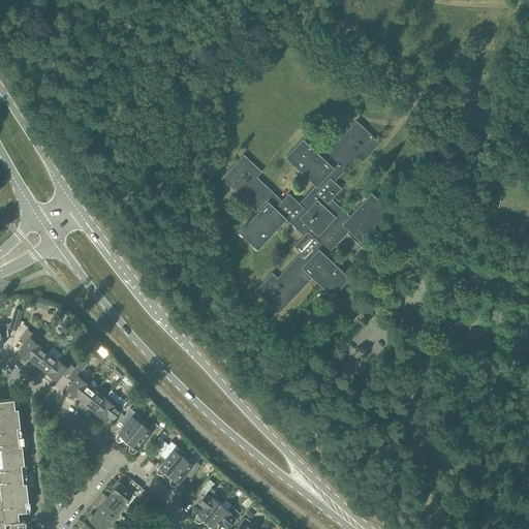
[(313,277),(322,286),(333,296),(331,298),(340,307),(338,309),(351,321),(365,307),(351,293),(344,302),(335,293),(350,277),(327,255),(349,230),(361,241),(390,210),(371,192),(349,216),(331,199),(342,188),(335,181),(358,156),(364,161),(380,143),(356,121),(323,157),(303,138),(286,157),(316,185),(300,204),(289,193),(282,200),(257,177),(262,172),(244,154),(221,178),(257,212),(240,231),(257,249),(286,218),(304,235),(294,246),(301,252),(278,278),(273,273),(255,291),(279,313),(313,277)]
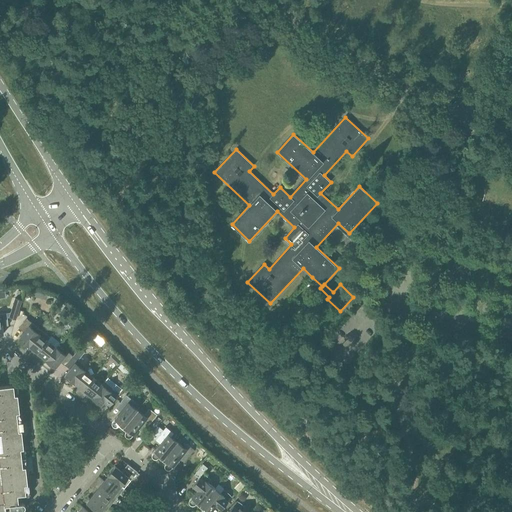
[(487,146),(484,152),(493,156),(495,150),(487,146)]
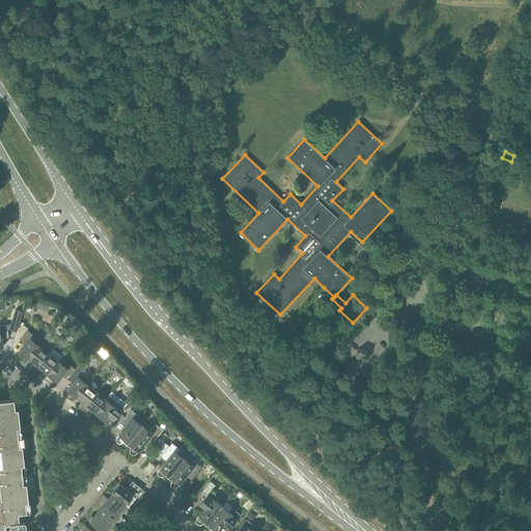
[(17,331),(23,311),(16,309),(10,325),(0,325),(0,346),(3,347),(2,338),(9,338),(8,330),(9,329),(17,331)]
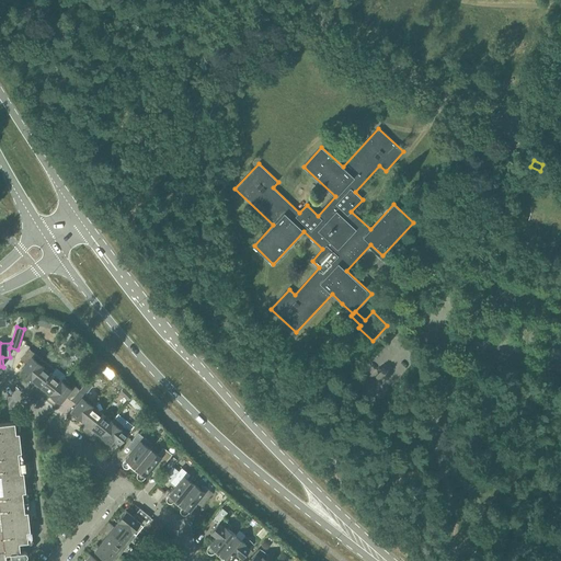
[(31,380),(43,366),(46,362),(30,350),(21,361),(26,364),(21,371),(31,380)]
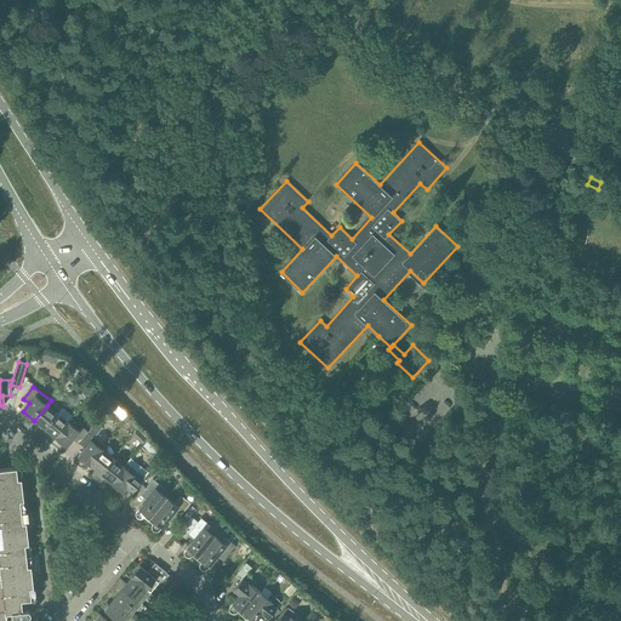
[(61,409),(51,400),(47,405),(34,421),(35,421),(35,420),(40,425),(35,431),(40,436),(63,408),(62,406),(61,409)]
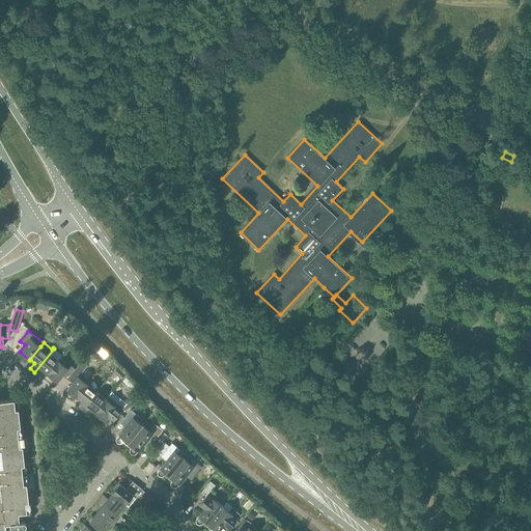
[(58,360),(62,356),(54,348),(34,372),(38,375),(44,370),(48,373),(58,360)]
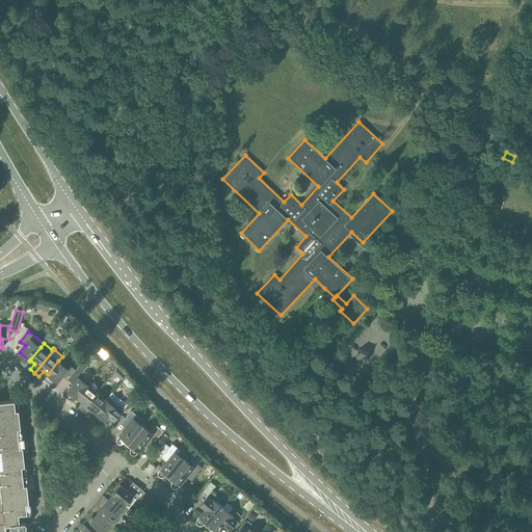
[(68,369),(58,361),(48,374),(47,374),(57,382),(62,376),(68,380),(76,370),(71,366),(68,369)]
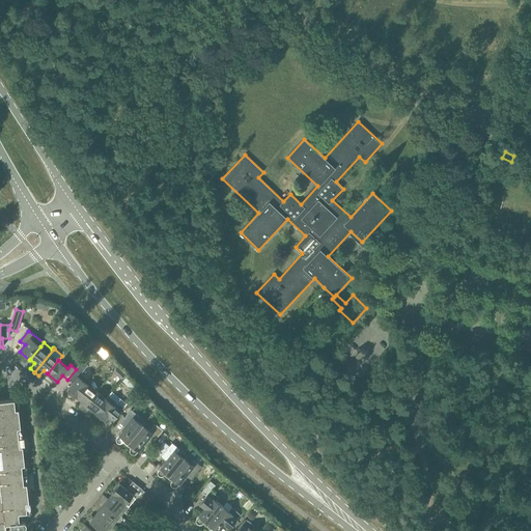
[(77,398),(88,384),(90,381),(81,373),(88,365),(83,361),(76,369),(67,380),(73,383),(67,390),(77,398)]
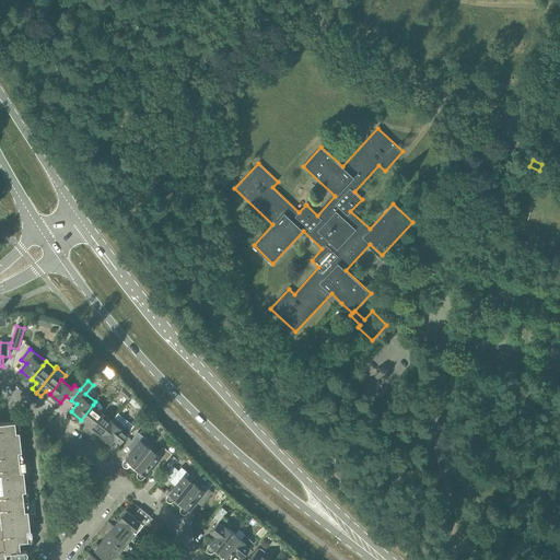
[(119,392),(127,400),(132,395),(124,387),(119,392)]
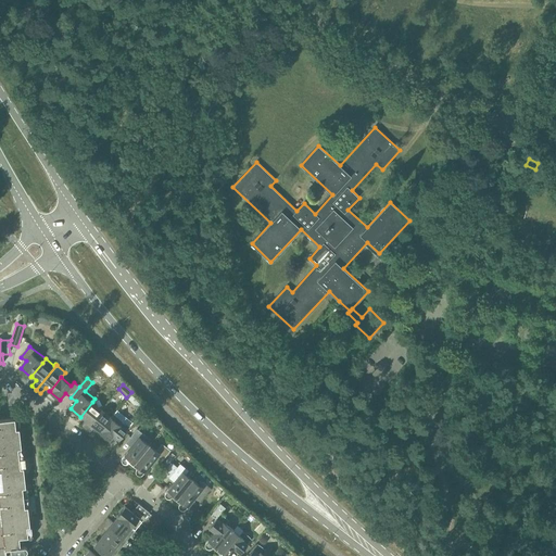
[(87,430),(102,411),(92,402),(80,417),(81,416),(86,420),(81,426),(87,430)]
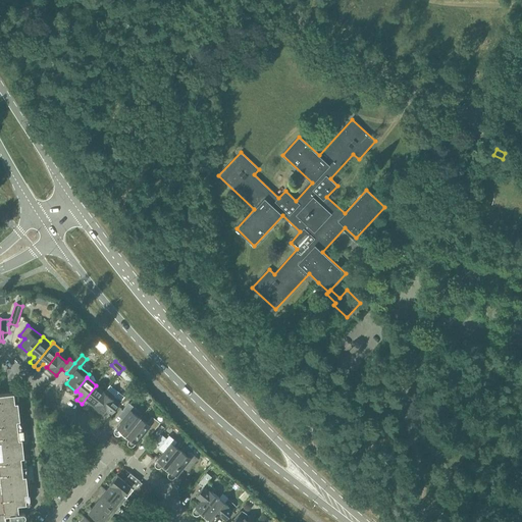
[(131,384),(126,390),(129,394),(135,387),(131,384)]
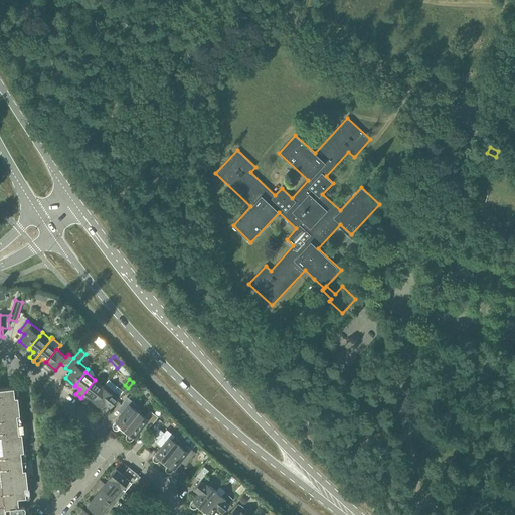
[(94,401),(105,388),(95,380),(80,398),(83,401),(89,396),(93,399),(92,399),(94,401)]
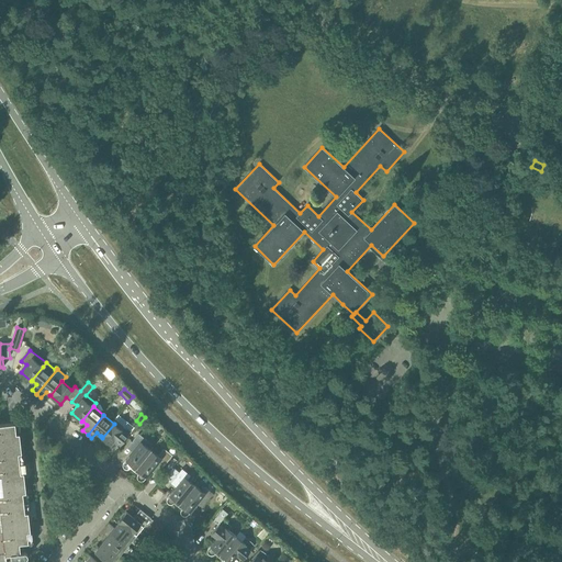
[(114,440),(120,445),(134,428),(120,416),(114,424),(102,438),(111,445),(114,440)]
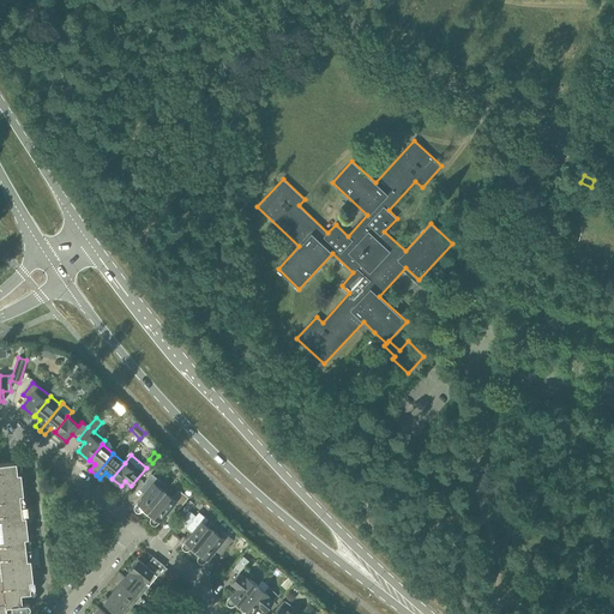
[(0,613),(7,613),(6,607),(11,606),(12,613),(26,611),(29,609),(30,608),(30,606),(29,605),(26,603),(25,594),(31,593),(31,591),(29,591),(29,588),(34,588),(30,559),(28,560),(25,539),(29,539),(25,516),(23,517),(20,495),(24,494),(20,474),(18,474),(17,462),(0,463),(0,613)]
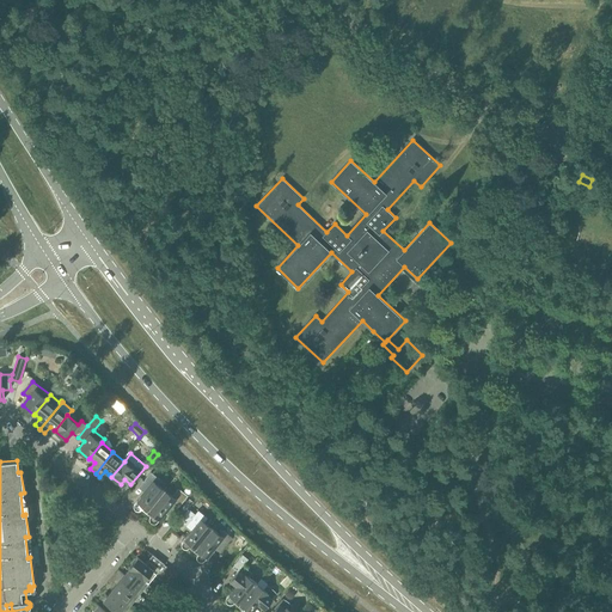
[(147,514),(165,491),(157,484),(160,479),(151,472),(139,488),(141,485),(146,490),(135,505),(134,506),(134,507),(135,509),(136,510),(138,510),(139,510),(141,510),(142,509),(147,514)]
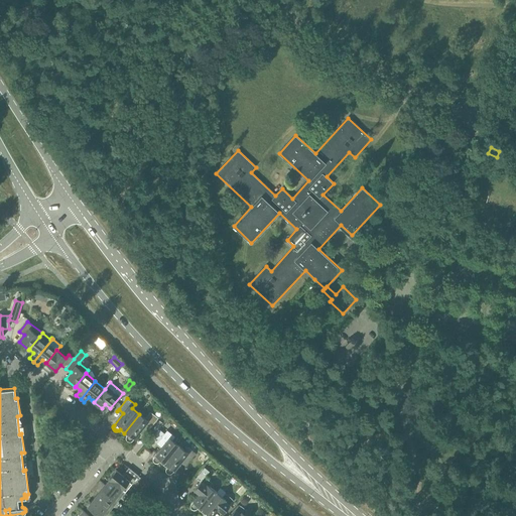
[(139,414),(124,433),(127,435),(126,436),(126,438),(127,439),(127,440),(129,441),(130,441),(131,441),(133,440),(139,431),(144,435),(158,419),(150,412),(145,418),(139,414)]
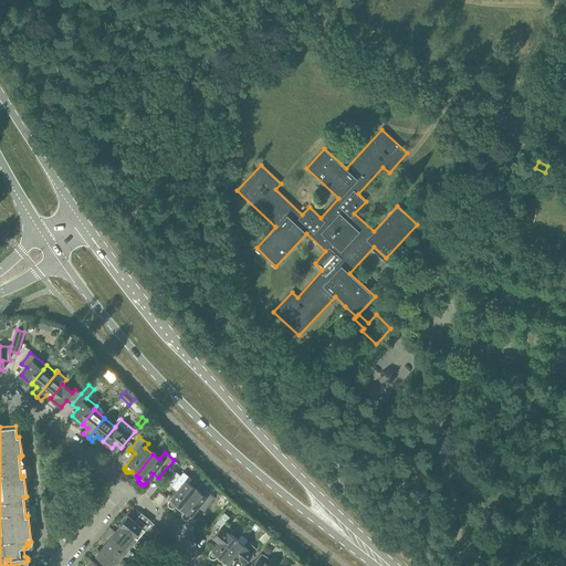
[(166,473),(169,477),(174,471),(177,467),(174,463),(166,473)]
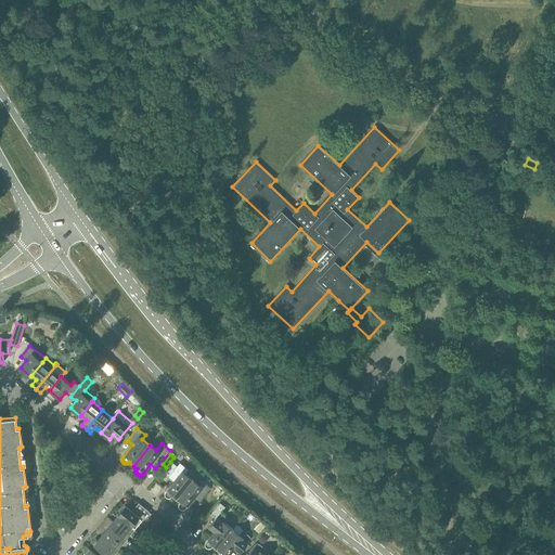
[(177,501),(193,480),(185,474),(189,469),(180,463),(169,477),(171,476),(176,479),(166,492),(165,493),(165,494),(165,497),(166,498),(167,498),(169,499),(170,498),(171,497),(177,501)]
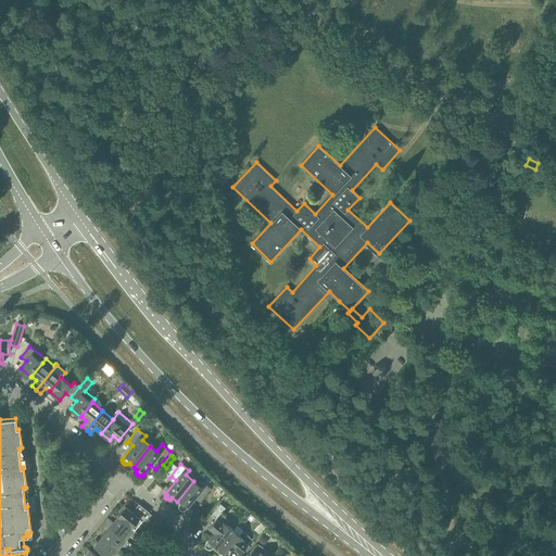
[(193,481),(177,502),(180,504),(179,506),(179,507),(179,508),(180,509),(181,510),(184,510),(185,510),(186,509),(197,496),(201,501),(200,503),(211,489),(203,482),(200,485),(193,481)]
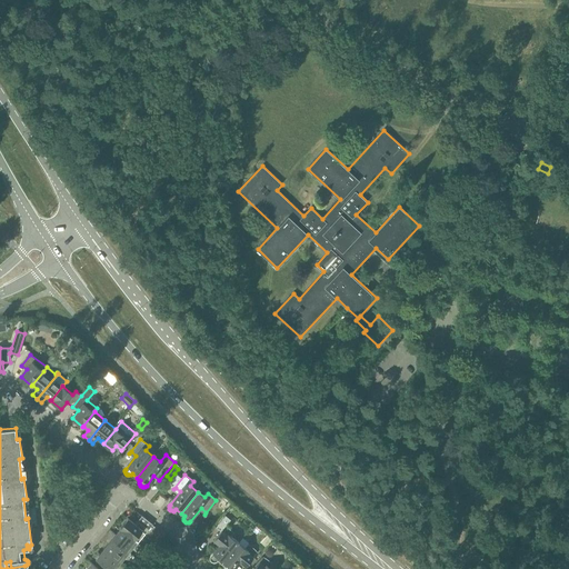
[(120,529),(135,540),(138,543),(153,525),(142,516),(136,525),(128,518),(120,529)]
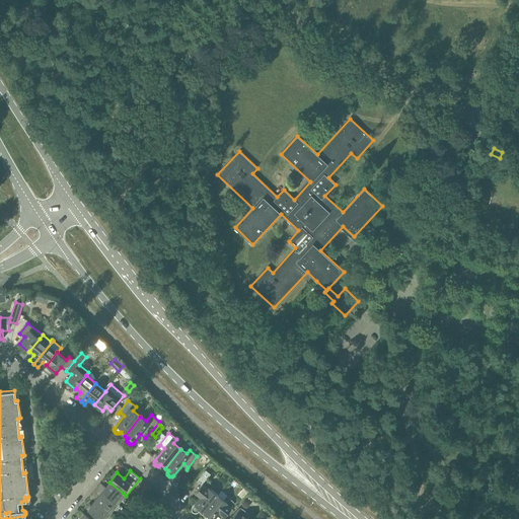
[(196,493),(201,497),(193,507),(192,508),(192,510),(193,511),(193,512),(195,513),(196,513),(197,512),(199,511),(204,515),(211,507),(219,496),(211,490),(214,486),(206,479),(211,474),(206,470),(197,482),(202,485),(196,493)]
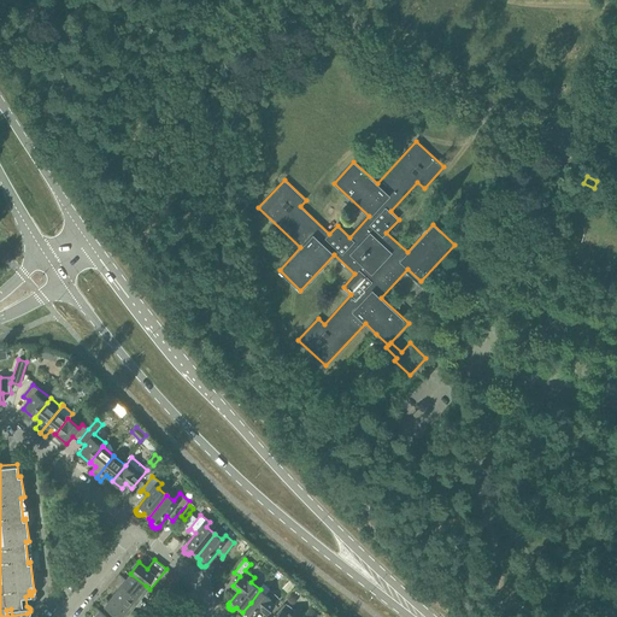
[(146,586),(130,574),(129,574),(130,575),(127,580),(119,574),(116,580),(141,600),(150,589),(146,586)]
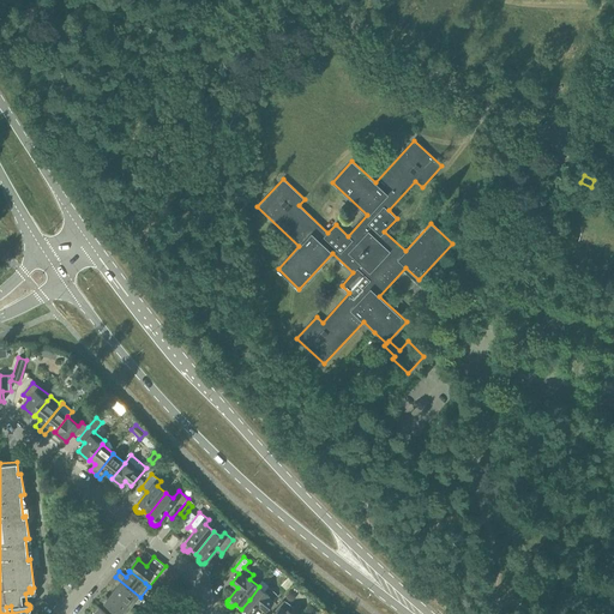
[(131,608),(140,597),(115,577),(110,582),(118,587),(112,593),(131,608)]
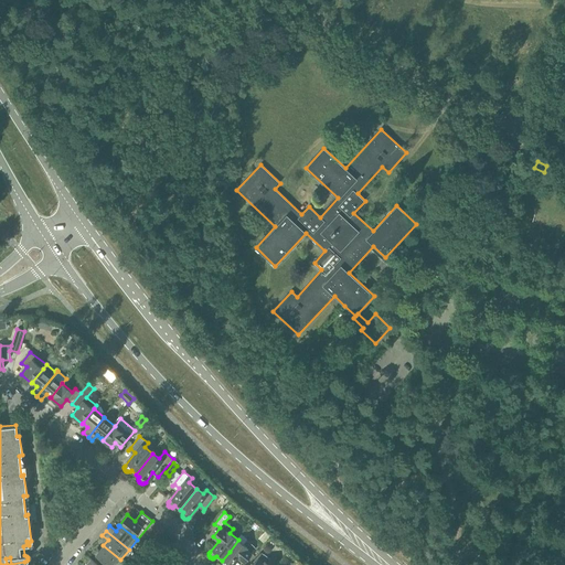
[(232,564),(238,557),(244,562),(256,547),(247,541),(244,544),(238,540),(230,552),(222,561),(224,563),(223,564),(232,564)]
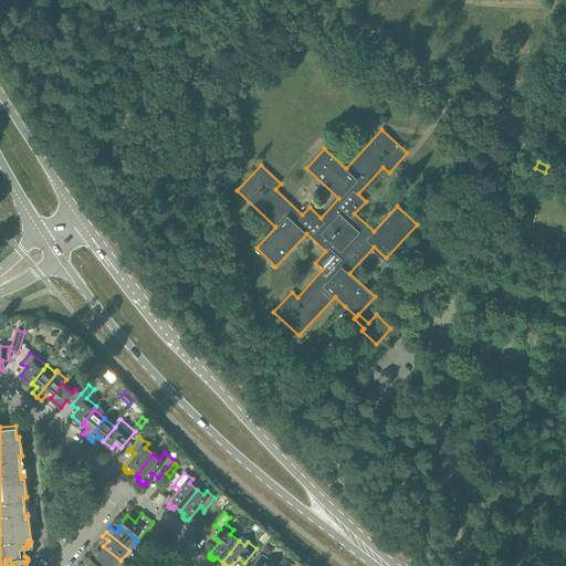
[(116,565),(121,561),(103,546),(100,551),(97,549),(93,554),(107,565),(116,565)]
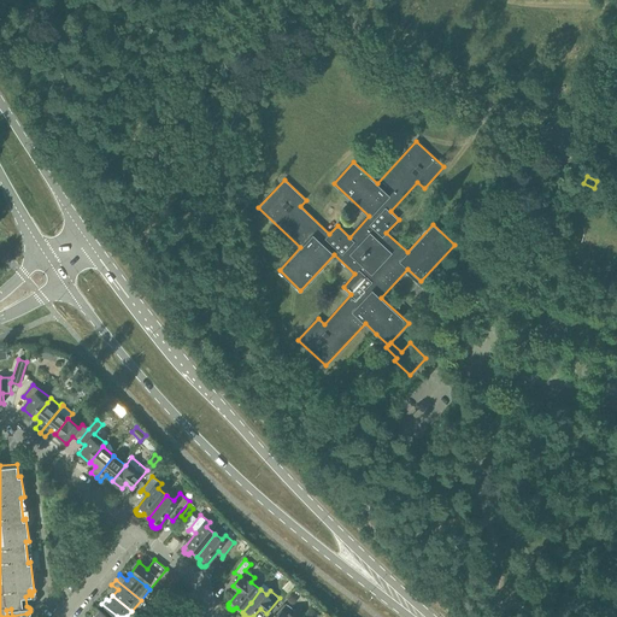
[(275,616),(294,616),(293,616),(295,611),(287,604),(275,616)]
